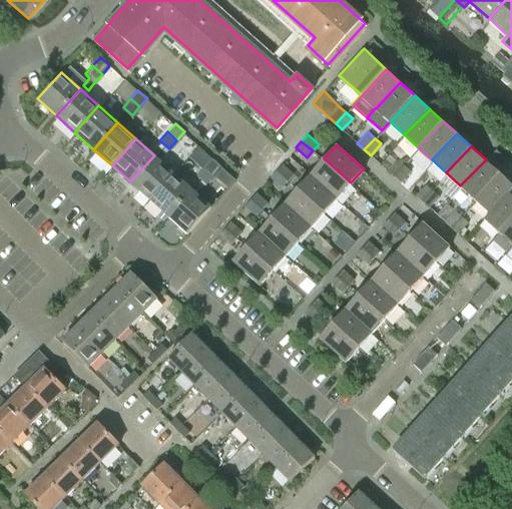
[(154,155),(130,181),(149,198),(172,172),(154,155)]
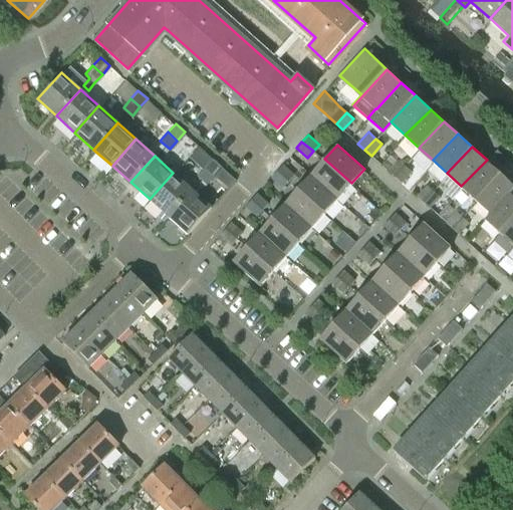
[(212,157),(205,166),(214,174),(222,165),(212,157)]
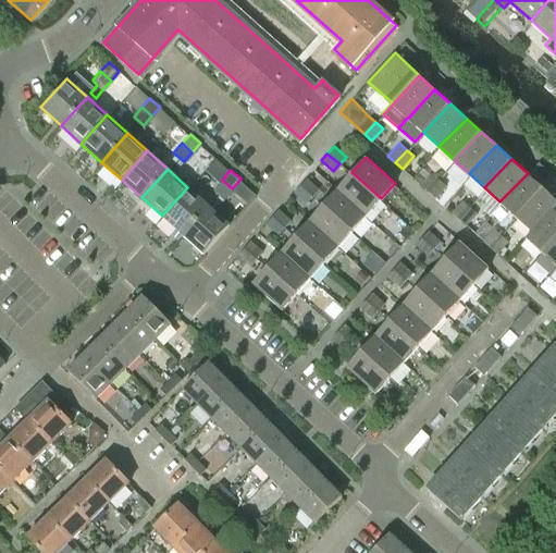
[(420,184),(427,191),(437,177),(431,171),(420,184)]
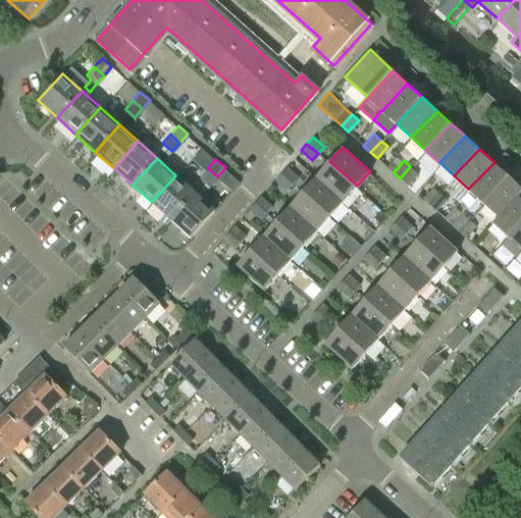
[(400,178),(407,185),(417,172),(415,171),(421,164),(416,160),(410,166),(400,178)]
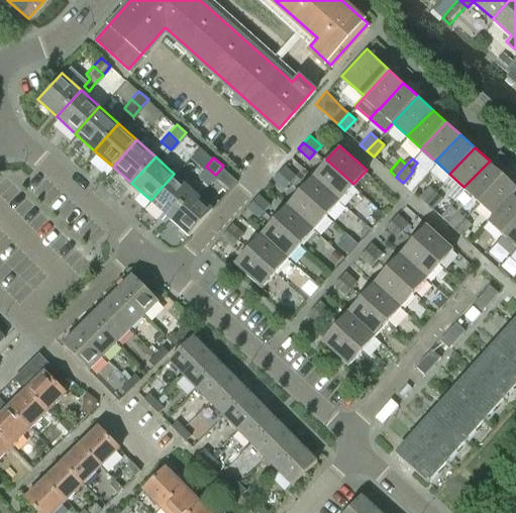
[(314,174),(339,199),(353,184),(326,160),(314,174)]
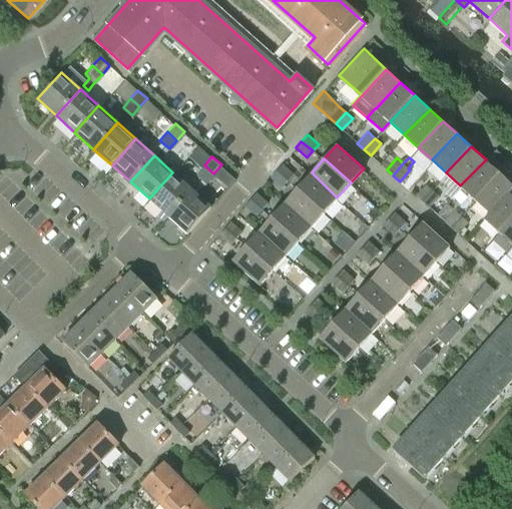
[(486,159),(460,185),(475,199),(500,173),(486,159)]
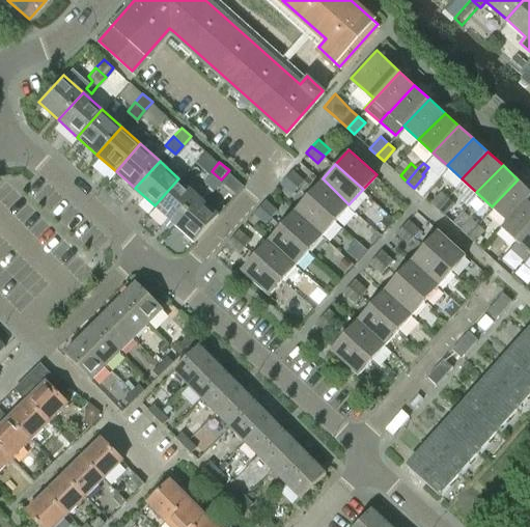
[(285,175),(297,186),(303,178),(291,168),(285,175)]
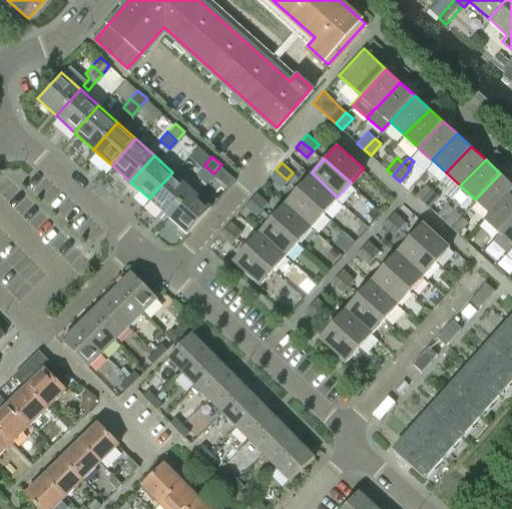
[(206,181),(213,173),(204,165),(196,173),(206,181)]
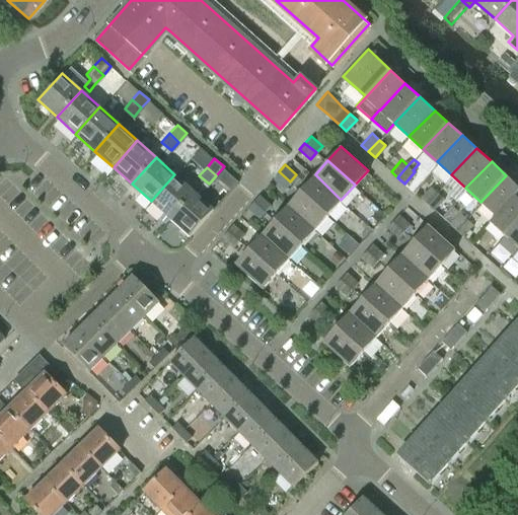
[(284,188),(290,181),(279,171),(273,177),(284,188)]
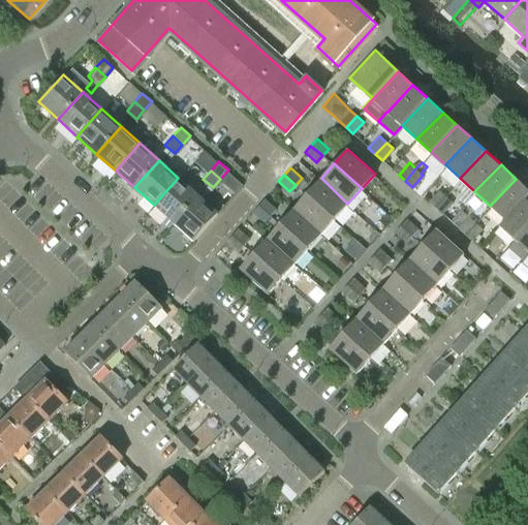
[(178,178),(154,205),(173,222),(197,194),(178,178)]
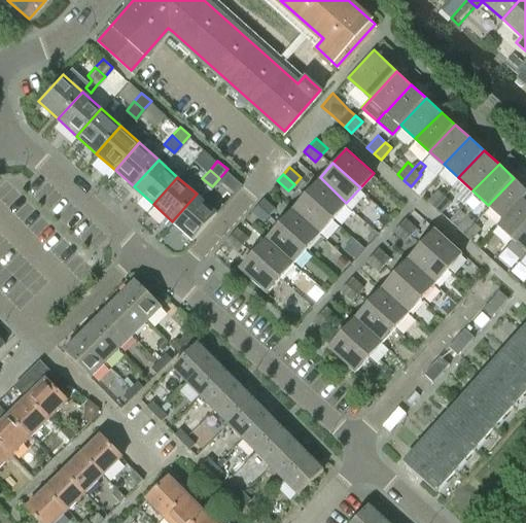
[(307,192),(334,217),(346,203),(320,177),(307,192)]
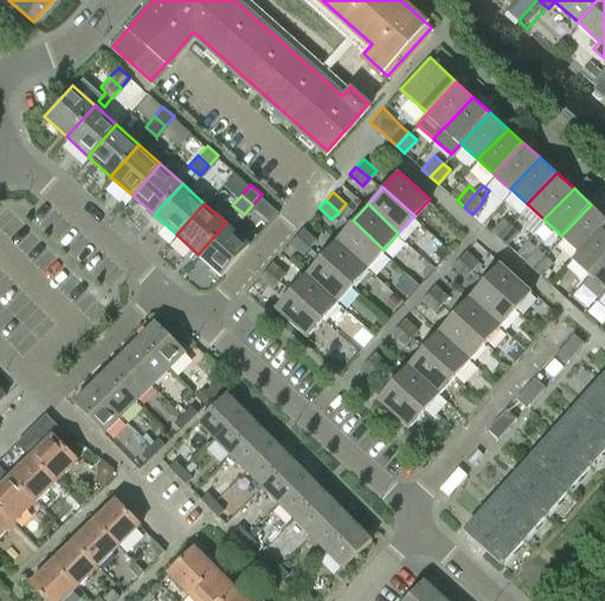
[(604,217),(591,205),(561,236),(578,251),(602,226),(604,223),(604,217)]
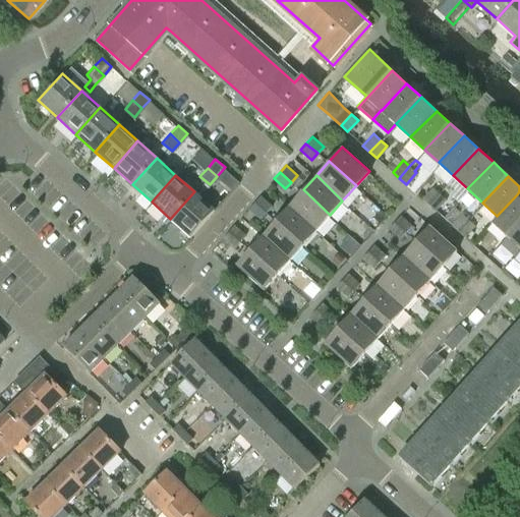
[(421,197),(428,204),(439,192),(431,186),(421,197)]
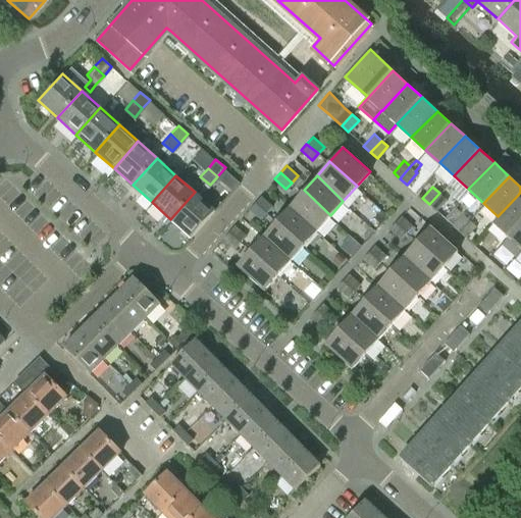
[(290,205),(316,230),(330,215),(304,190),(290,205)]
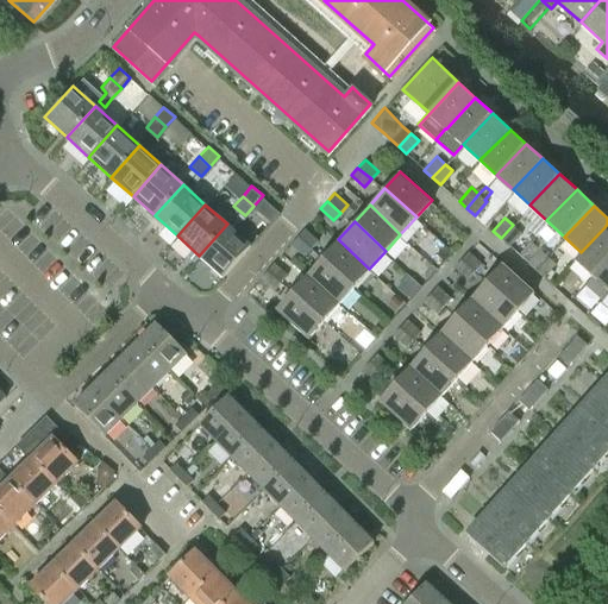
[(227,224),(199,256),(221,276),(250,244),(227,224)]
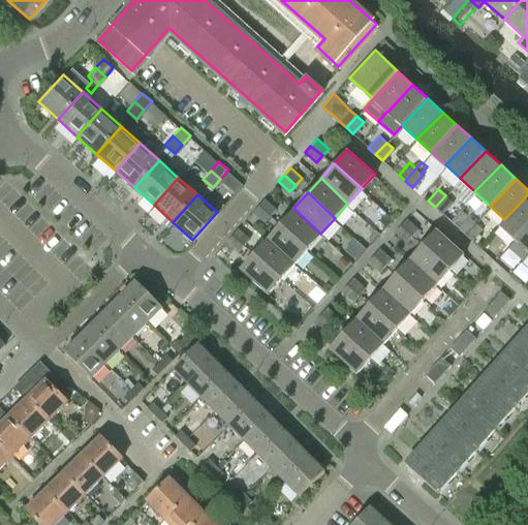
[(445,195),(435,207),(441,213),(452,202),(445,195)]
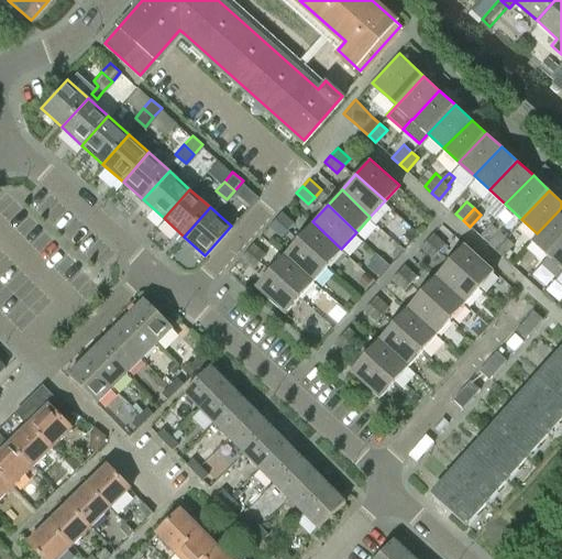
[(274,217),(287,228),(294,221),(281,210),(274,217)]
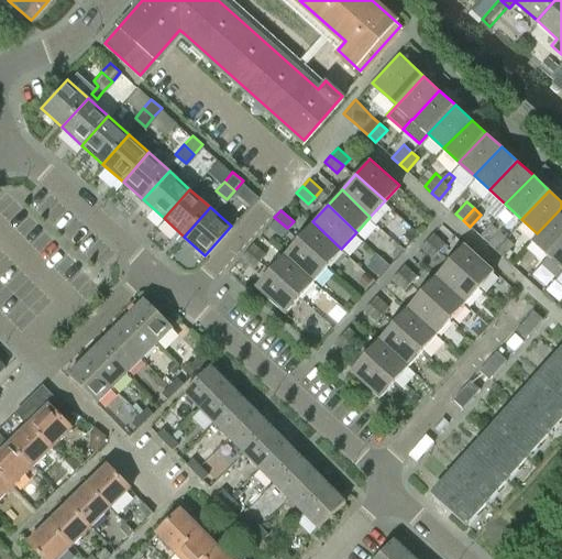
[(561,212),(559,210),(537,233),(532,239),(548,252),(561,236),(561,212)]
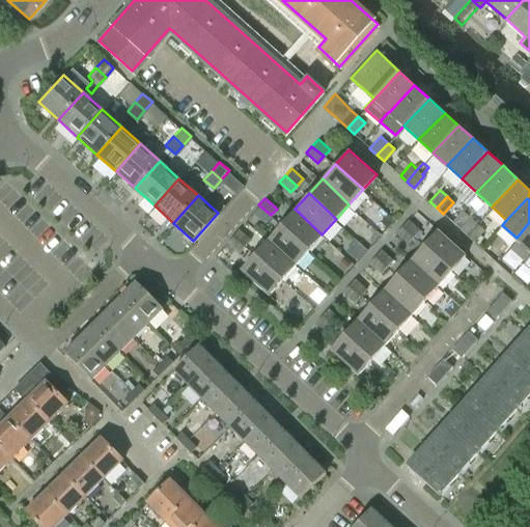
[(265,222),(271,215),(258,204),(252,212),(265,222)]
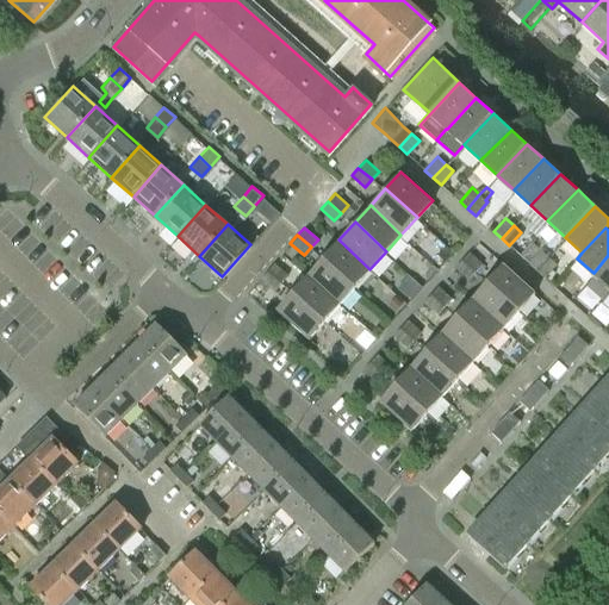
[(324,255),(355,285),(370,269),(339,239),(324,255)]
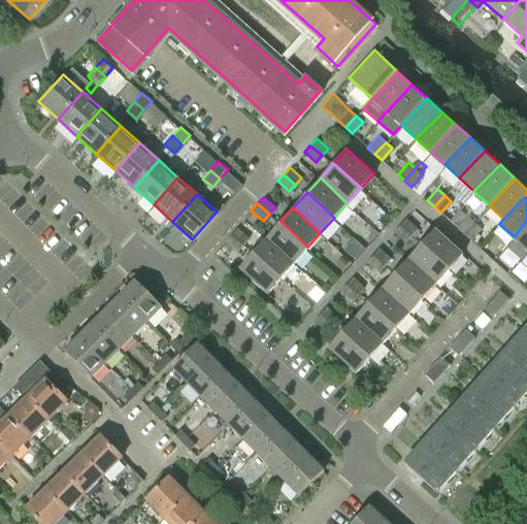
[(463,232),(474,221),(458,208),(449,219),(463,232)]
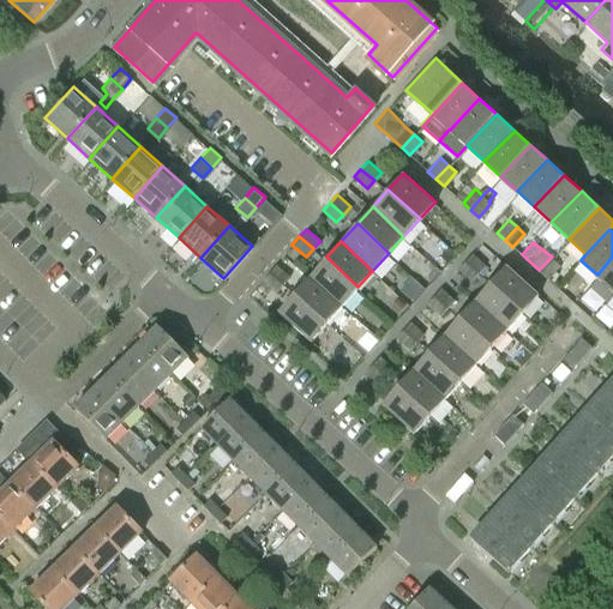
[(464,259),(478,271),(484,264),(469,252),(464,259)]
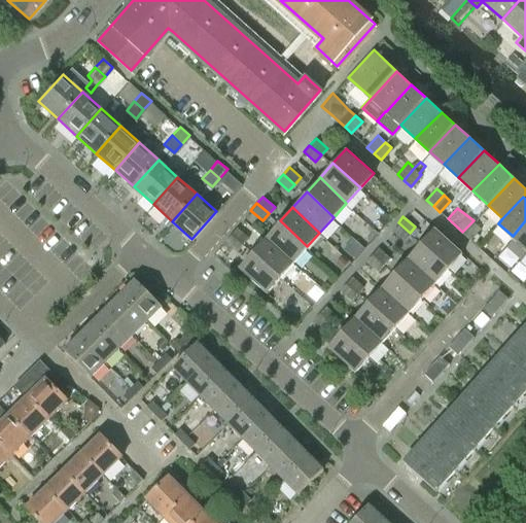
[(267,236),(293,262),(307,246),(280,220),(267,236)]
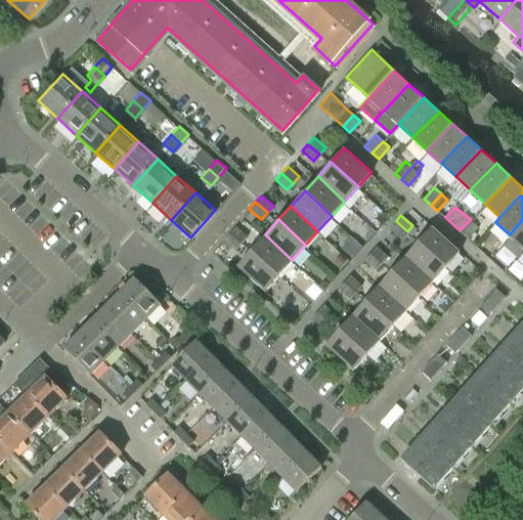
[(471,219),(460,230),(467,236),(477,225),(471,219)]
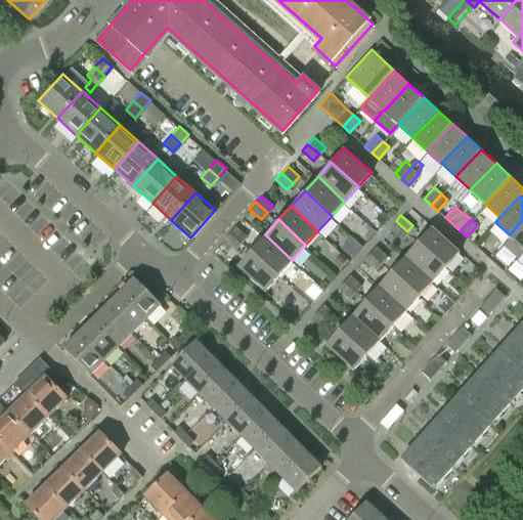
[(522,219),(510,234),(522,247),(522,219)]
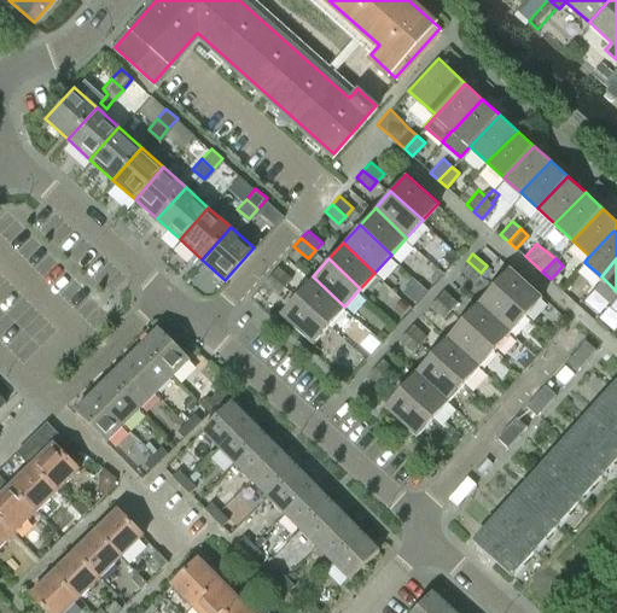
[(475,281),(481,273),(467,261),(460,269),(475,281)]
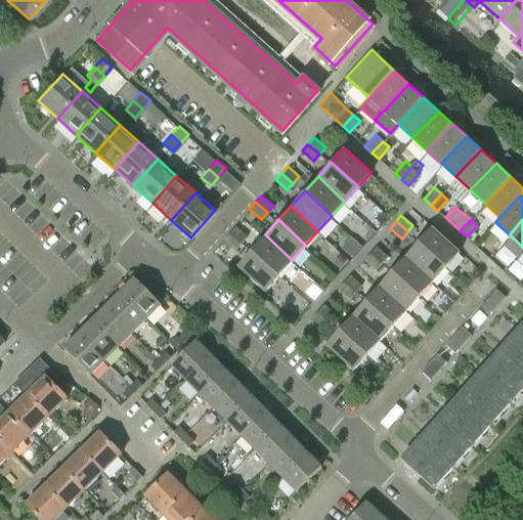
[(228,232),(241,242),(247,234),(234,225),(228,232)]
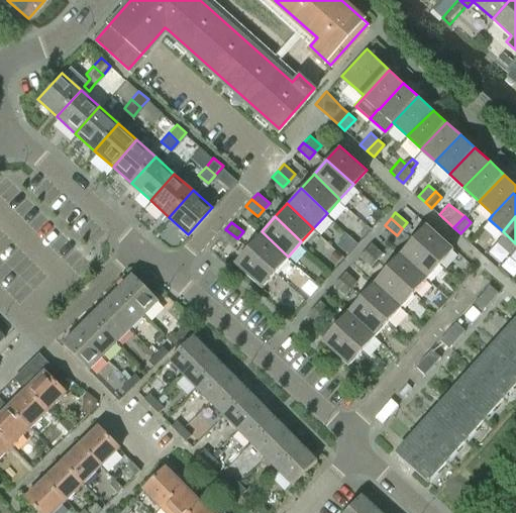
[(412,237),(438,262),(452,246),(426,223),(412,237)]
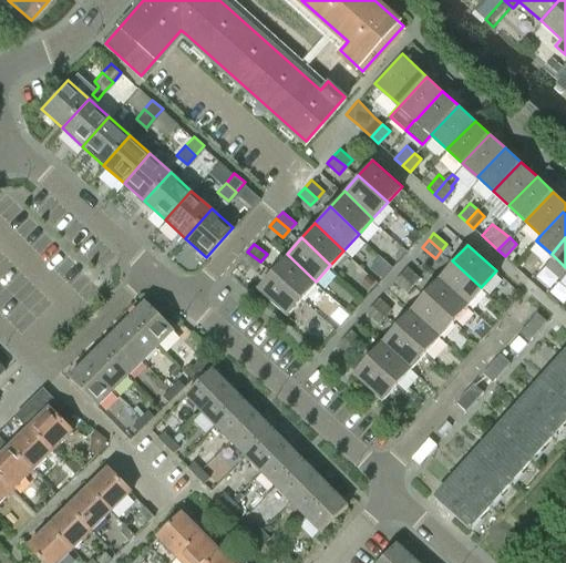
[(254,269),(260,262),(247,252),(242,258),(254,269)]
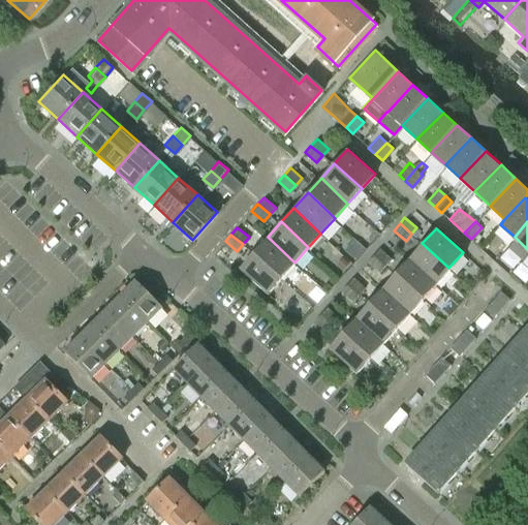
[(254,251),(282,276),(294,263),(268,237),(254,251)]
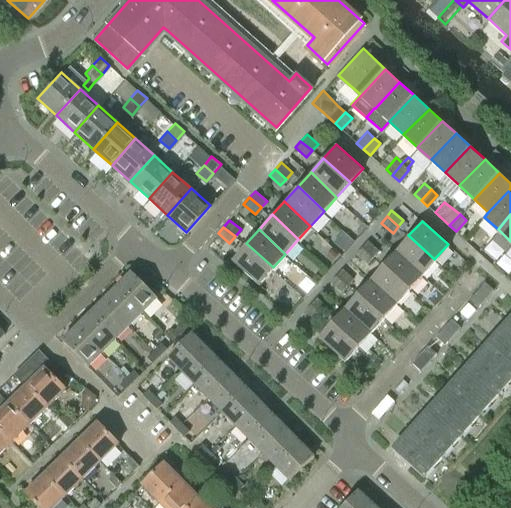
[(395,250),(422,273),(434,259),(408,235),(395,250)]
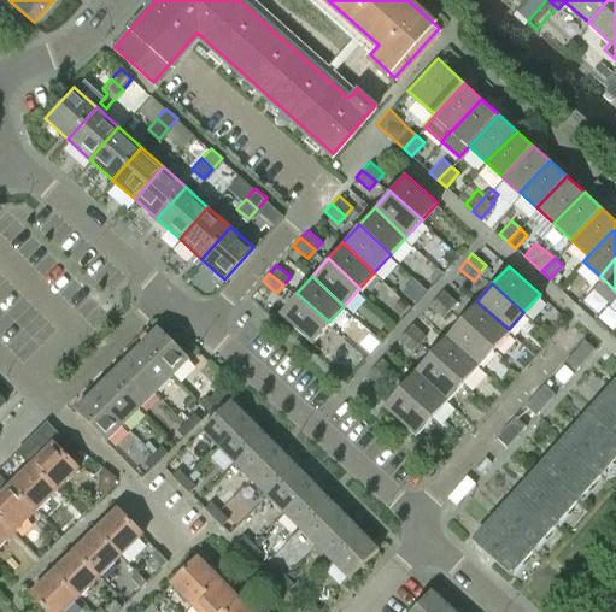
[(441,287),(434,295),(435,296),(449,309),(456,300),(443,288),(441,287)]
